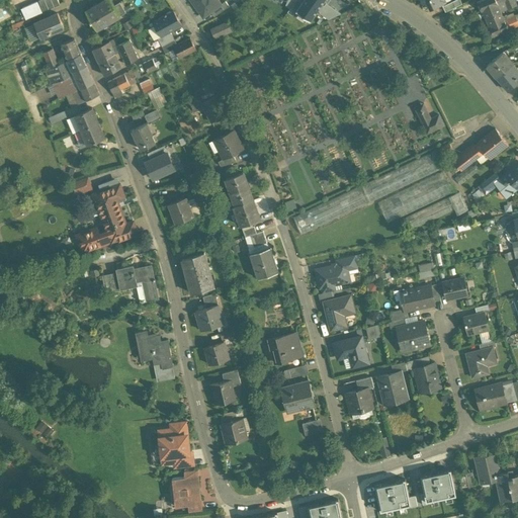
[(38,0),(37,0),(30,3),(34,15),(42,12),(38,0)]
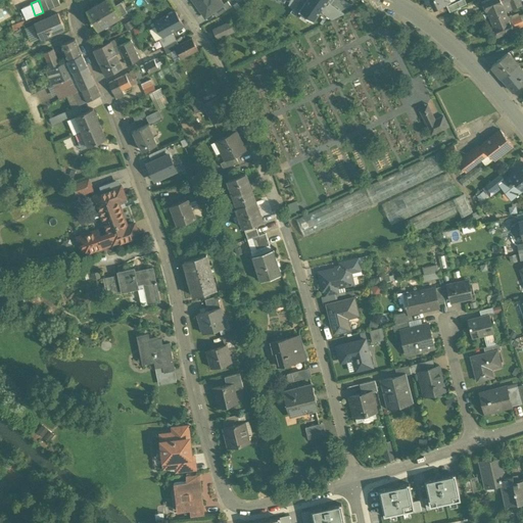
[(58,0),(39,0),(44,11),(60,4),(58,0)]
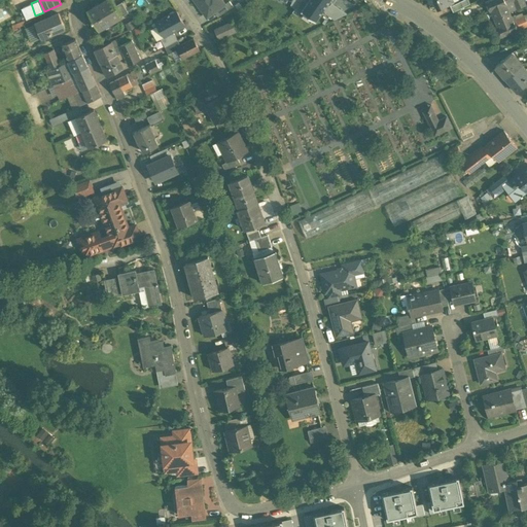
[(112,0),(105,0),(88,10),(93,20),(94,22),(98,28),(120,14),(121,13),(116,5),(112,0)]
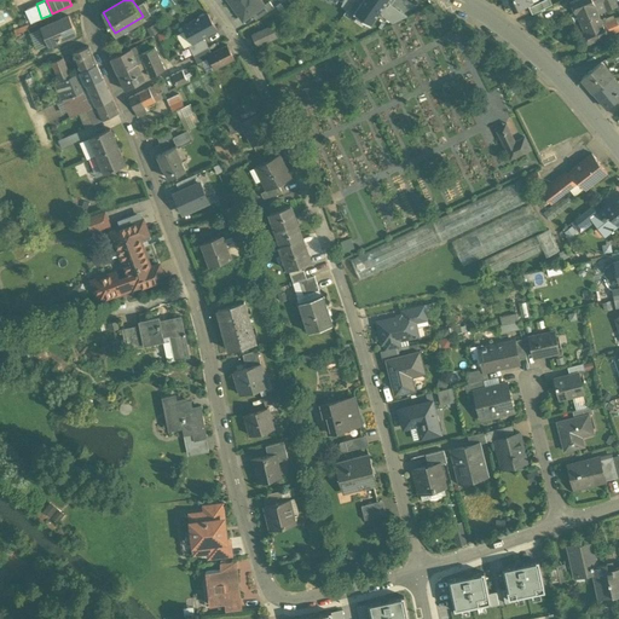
[(229,0),(243,19),(265,5),(260,0),(229,0)]
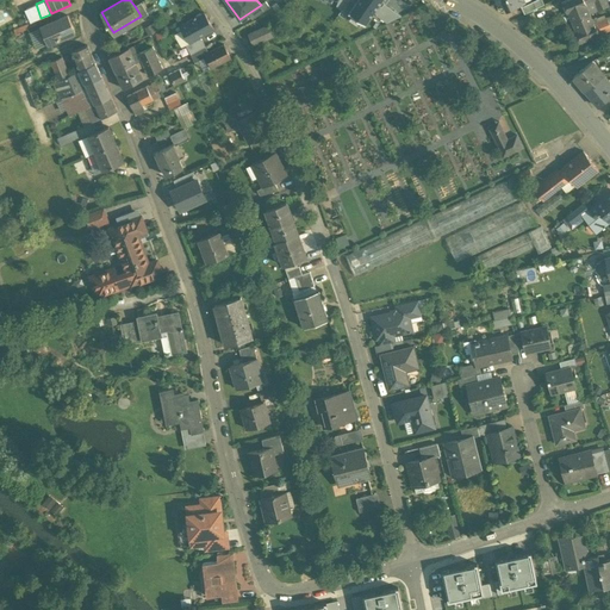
[(383,0),(356,0),(349,12),(367,24),(383,0)]
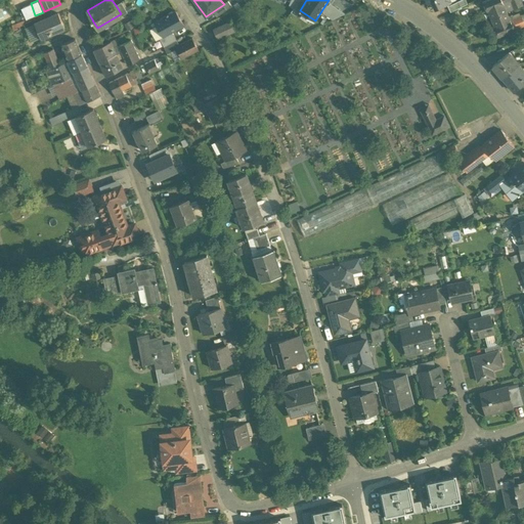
[(449,0),(427,0),(429,3),(433,2),(436,8),(450,2),(449,0)]
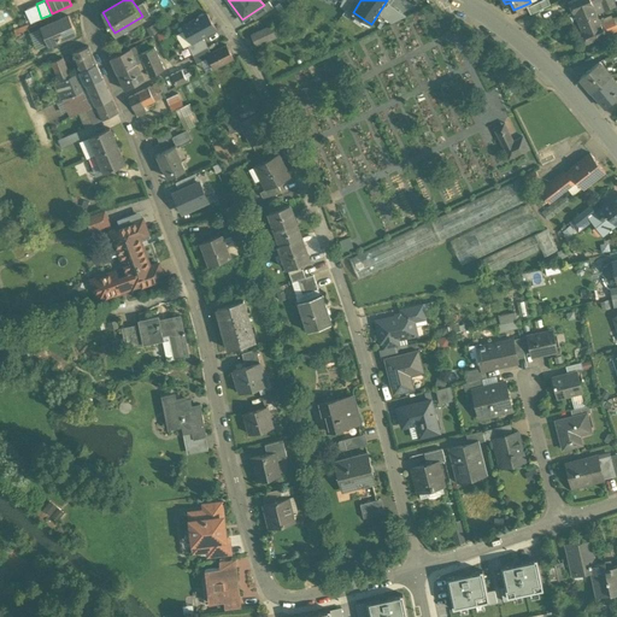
[(548,0),(542,0),(528,7),(530,13),(551,4),(548,0)]
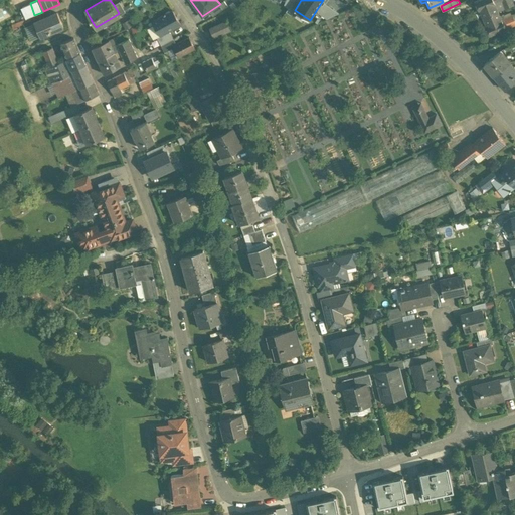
[(478,0),(476,1),(479,10),(480,10),(484,18),(499,12),(506,9),(514,5),(511,0),(478,0)]
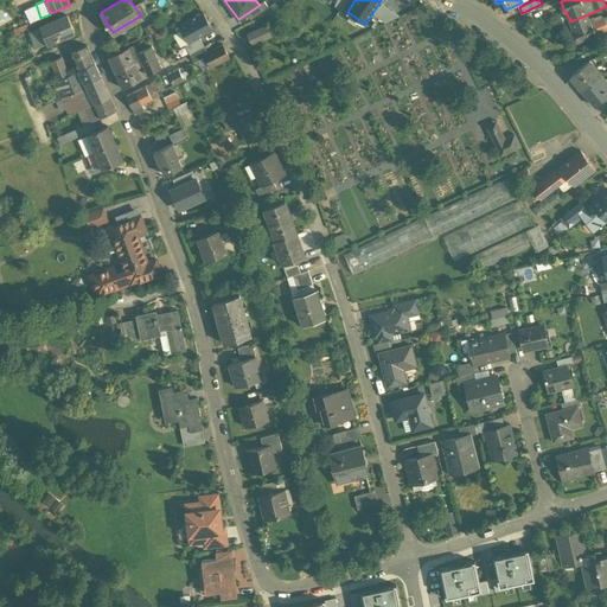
[(148,14),(141,2),(134,6),(140,16),(139,17),(140,19),(148,14)]
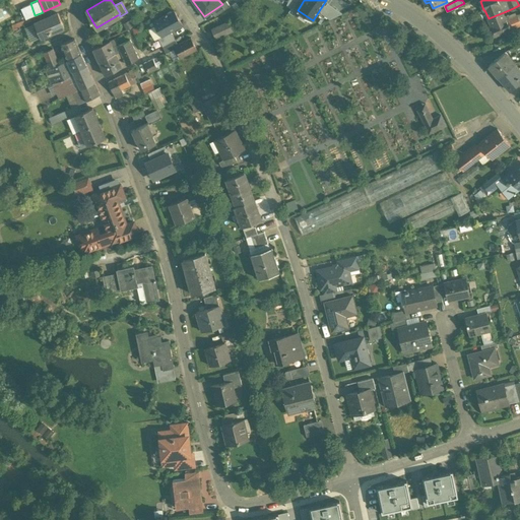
[(25,10),(16,14),(19,22),(28,18),(25,10)]
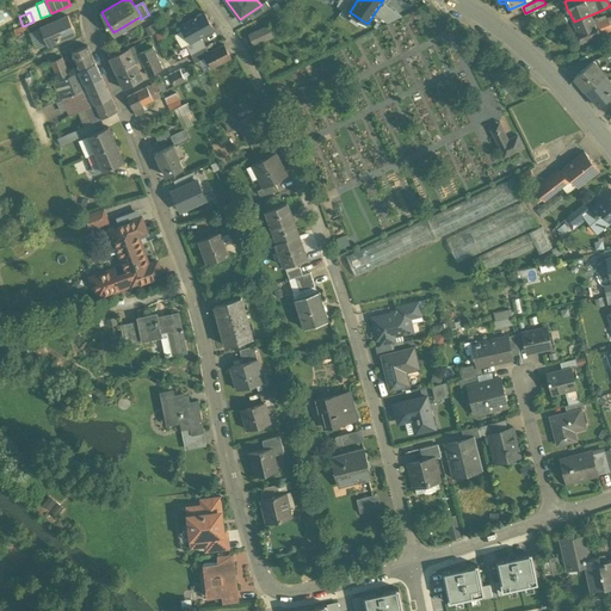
[(205,12),(180,25),(190,42),(191,42),(201,36),(215,29),(205,12)]
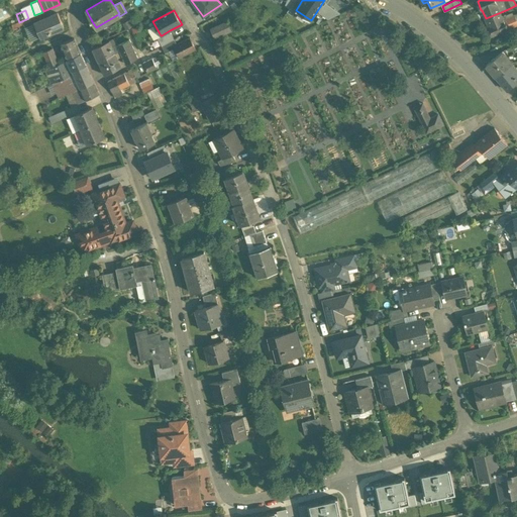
[(58,12),(34,22),(41,37),(64,27),(58,12)]
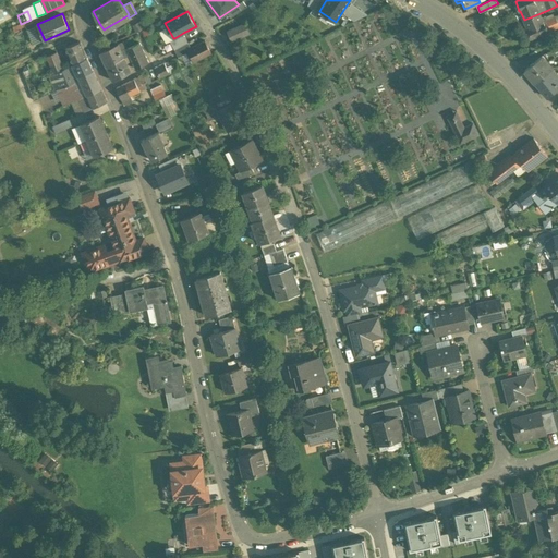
[(542,17),(541,13),(524,20),(528,28),(526,28),(531,38),(548,32),(548,31),(557,26),(557,21),(556,15),(547,20),(546,16),(542,17)]
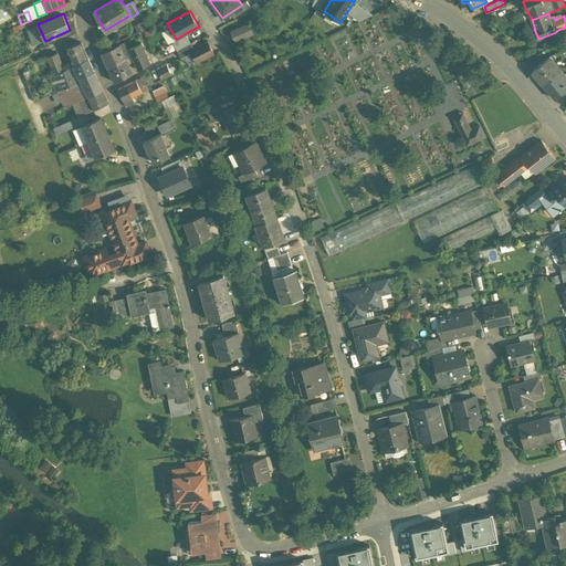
[(18,16),(10,19),(13,27),(21,24),(18,16)]
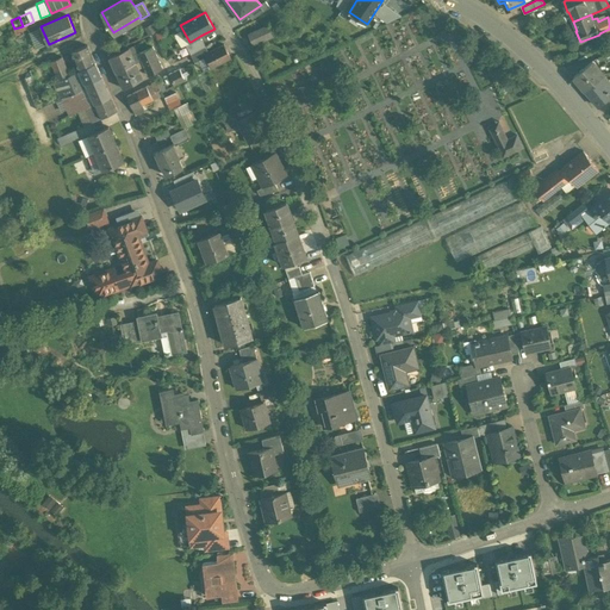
[(155,22),(145,26),(150,33),(159,29),(155,22)]
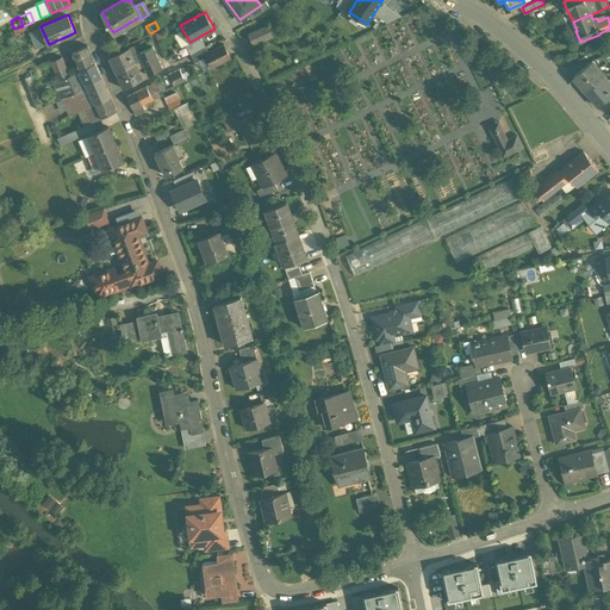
[(268,25),(249,35),(254,45),(273,36),(268,25)]
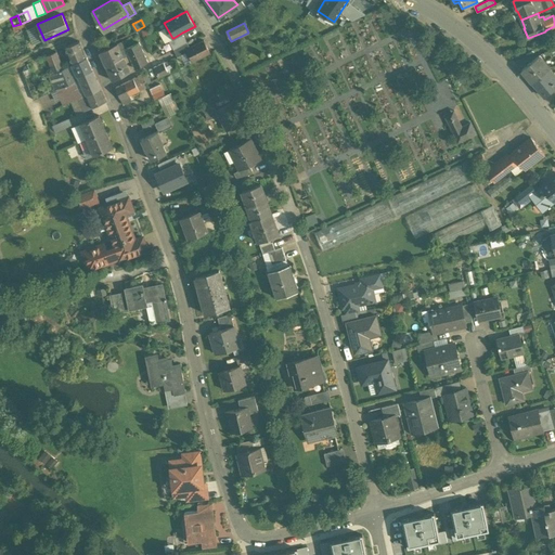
[(20,25),(13,28),(16,35),(23,31),(20,25)]
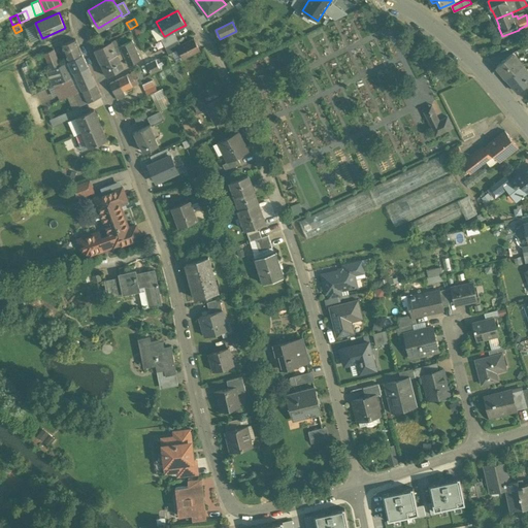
[(173,31),(165,36),(164,36),(161,38),(165,46),(178,40),(173,31)]
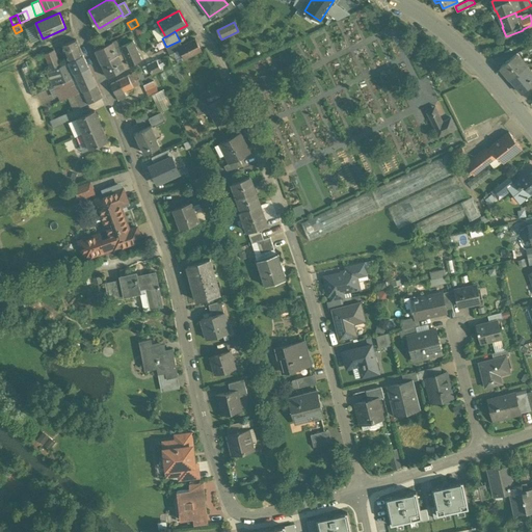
[(182,45),(179,47),(180,49),(185,58),(202,50),(195,38),(182,45)]
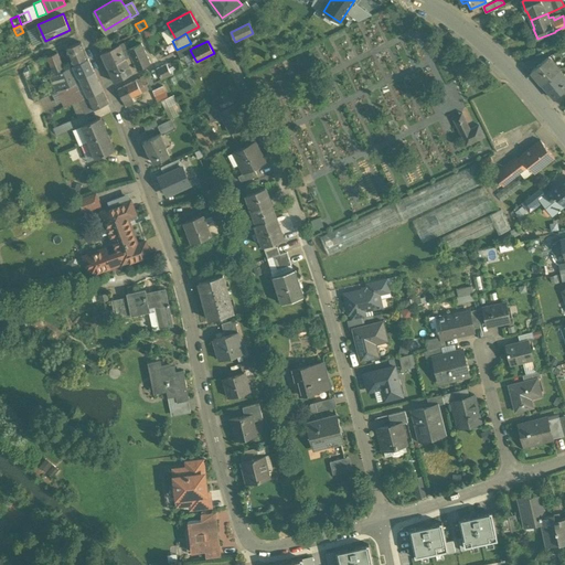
[(82,42),(66,48),(74,65),(88,59),(82,42)]
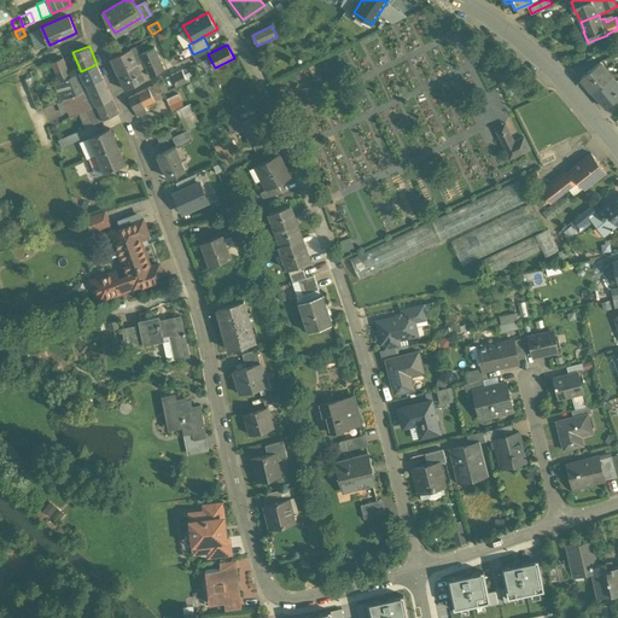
[(138,46),(111,58),(118,73),(139,63),(144,60),(140,53),(138,46)]
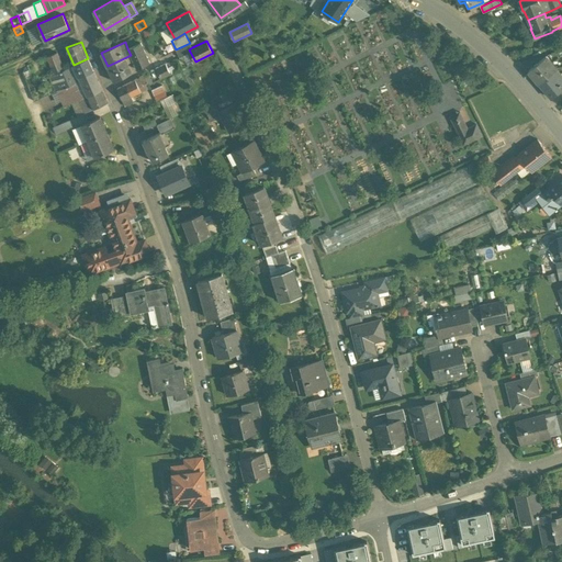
[(141,42),(127,48),(131,55),(137,69),(150,63),(141,42)]
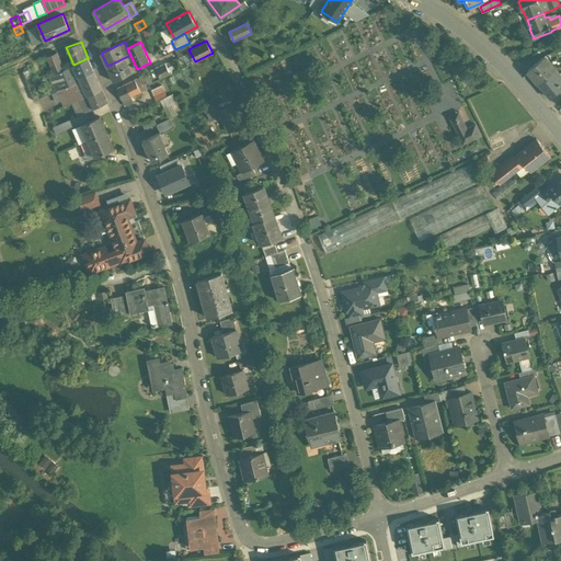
[(190,43),(175,49),(180,57),(190,52),(189,49),(192,47),(190,43)]
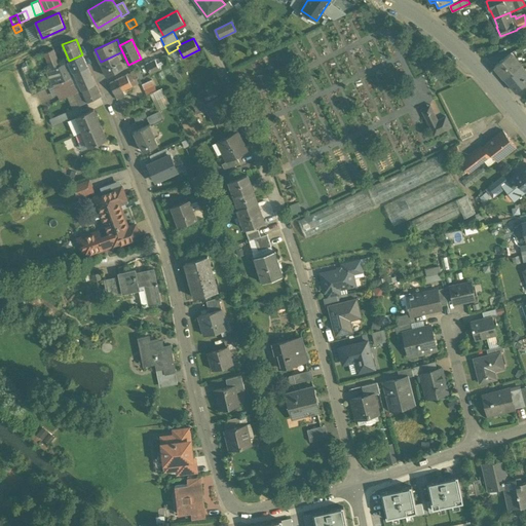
[(61,65),(53,48),(44,52),(51,69),(61,65)]
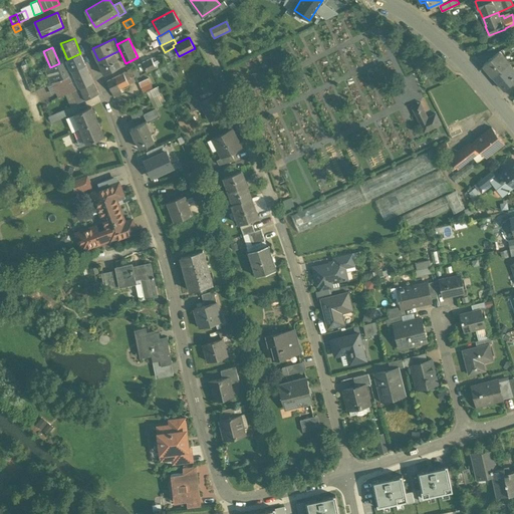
[(509,62),(499,51),(484,64),(493,76),(509,62)]
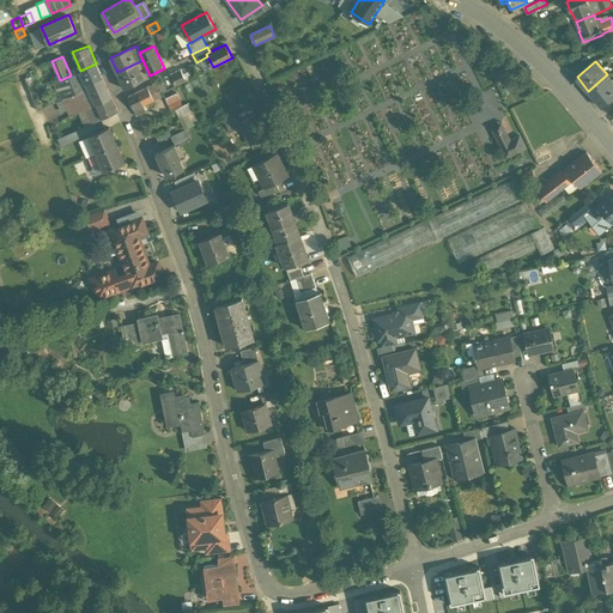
[(117,72),(125,89),(145,78),(138,62),(117,72)]
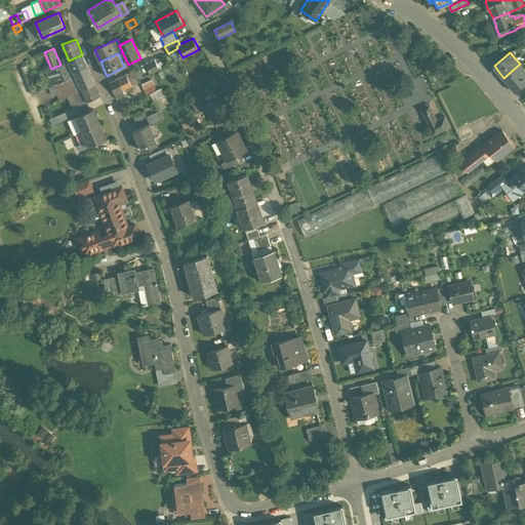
[(69,61),(65,63),(69,70),(73,69),(74,72),(75,71),(87,66),(82,54),(69,61)]
